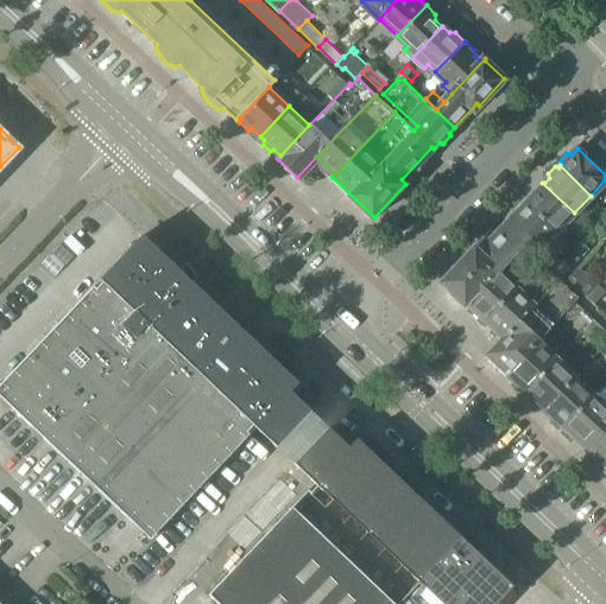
[(528,201),(526,201),(559,230),(574,213),(542,183),(540,182),(526,196),(528,201)]
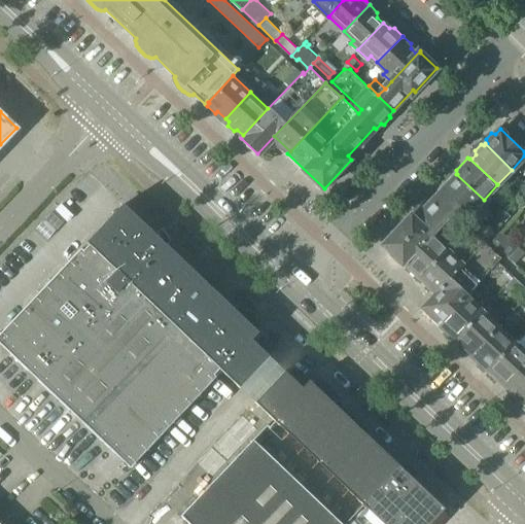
[(447,185),(441,190),(457,206),(465,213),(467,216),(484,200),(456,174),(455,174),(455,176),(451,175),(445,182),(447,185)]
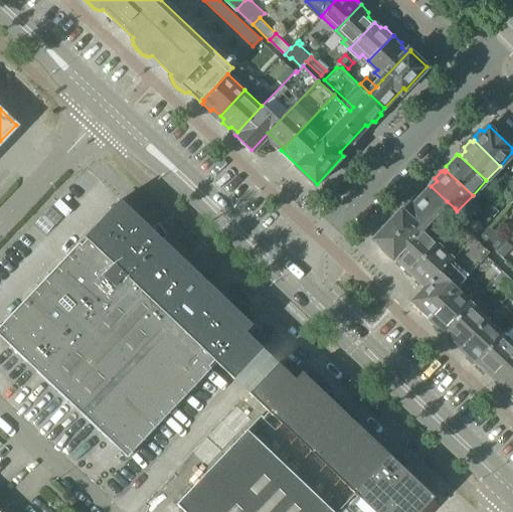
[(422,227),(439,210),(447,201),(431,186),(404,214),(401,210),(375,238),(394,258),(422,227)]
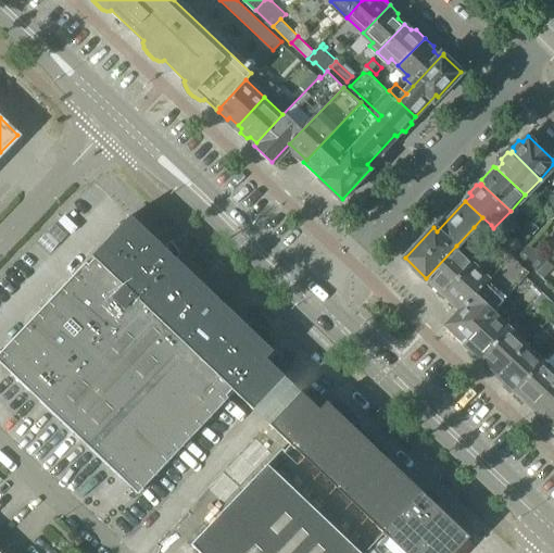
[(0,352),(0,361),(48,406),(177,258),(131,214),(92,254),(96,258),(89,263),(87,261),(0,352)]
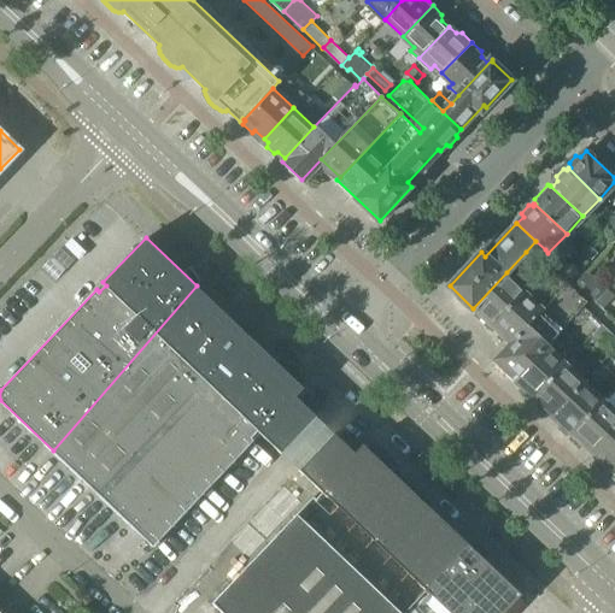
[(536,241),(526,252),(536,260),(545,249),(536,241)]
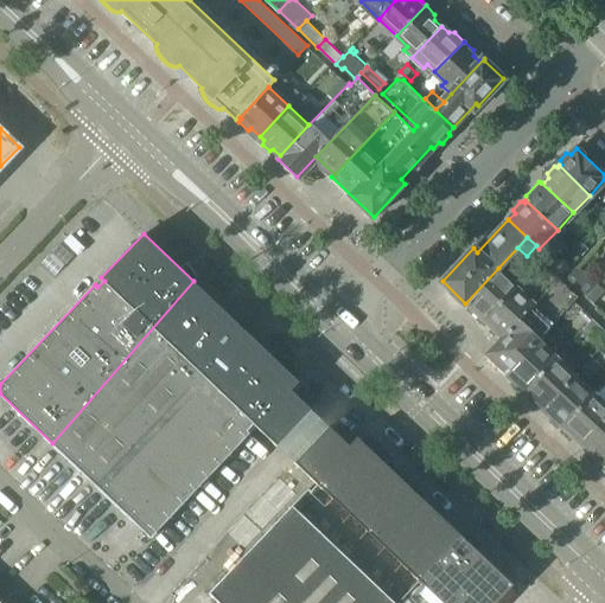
[(573,249),(580,255),(581,256),(588,248),(581,241),(573,249)]
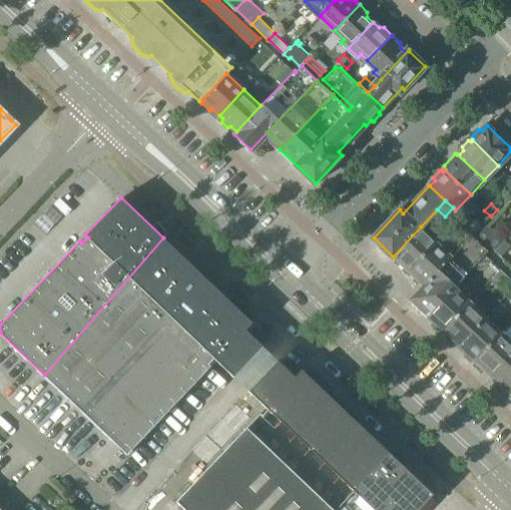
[(36,221),(47,232),(63,215),(51,205),(36,221)]
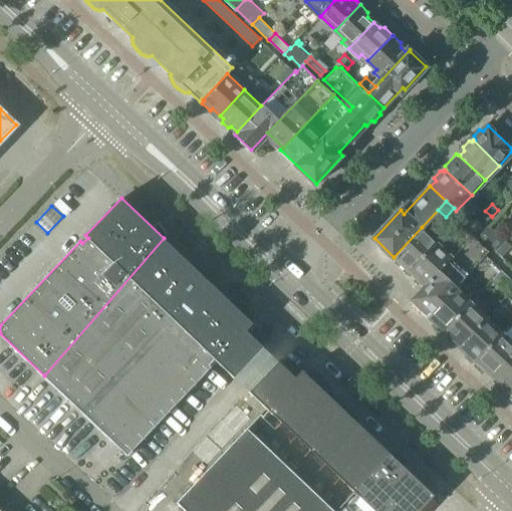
[(476,218),(470,224),(477,231),(483,225),(476,218)]
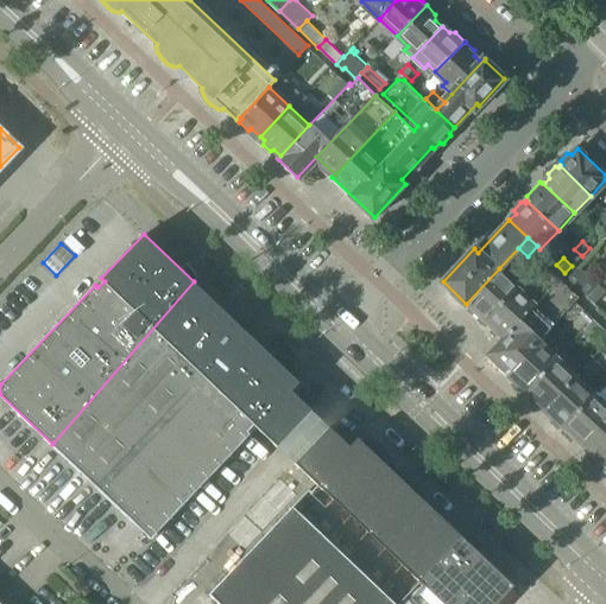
[(485,320),(504,338),(560,279),(543,262),(519,287),(517,286),(485,320)]
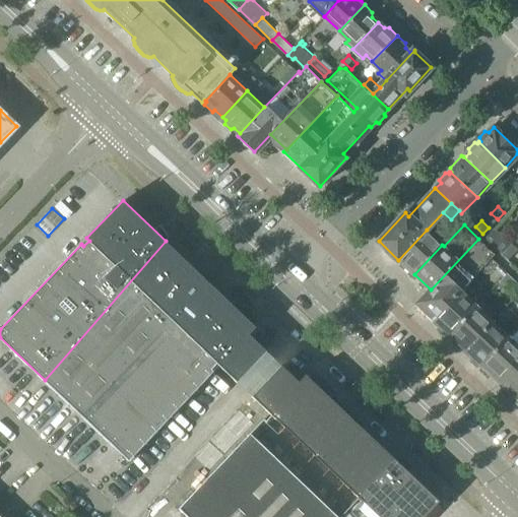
[(484,238),(502,253),(507,247),(513,241),(506,235),(503,235),(495,228),(484,238)]
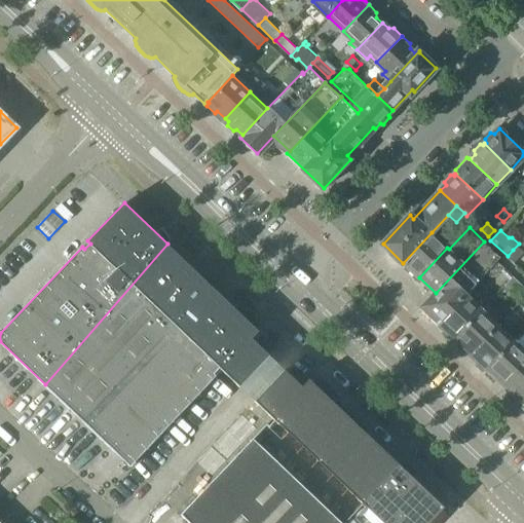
[(403,263),(419,277),(447,248),(432,232),(403,263)]
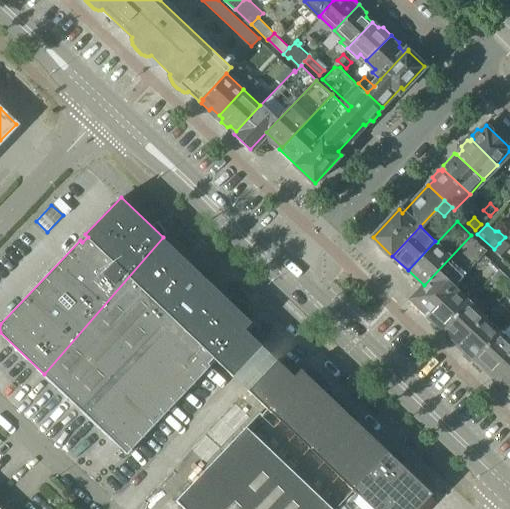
[(428,313),(452,287),(480,258),(485,253),(488,250),(471,235),(424,285),(410,300),(422,312),(424,309),(428,313)]
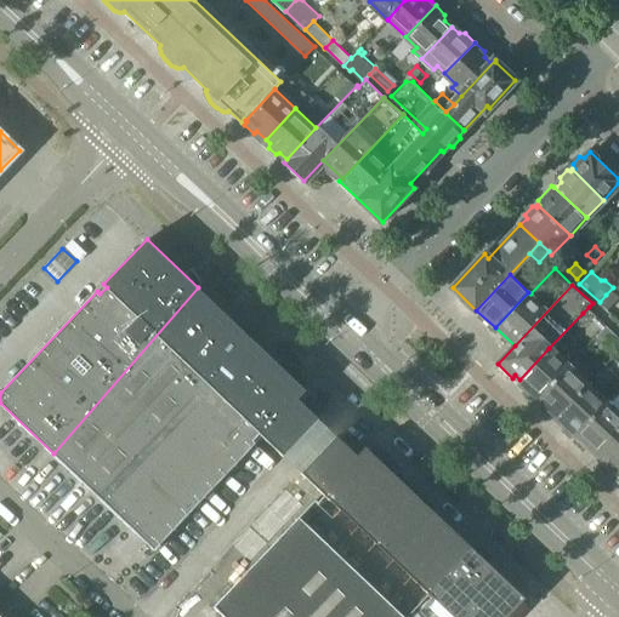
[(198,287),(54,453),(155,549),(256,443),(254,440),(260,433),(284,456),(319,418),(299,399),(307,390),(198,287)]
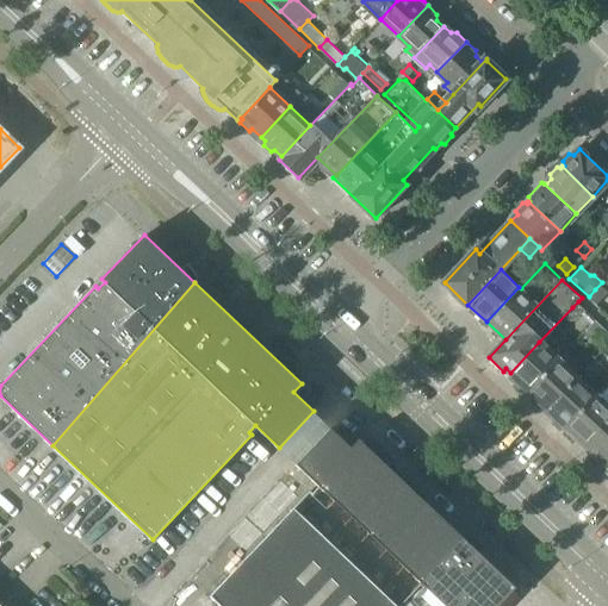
[(589,297),(607,314),(607,300),(595,289),(589,297)]
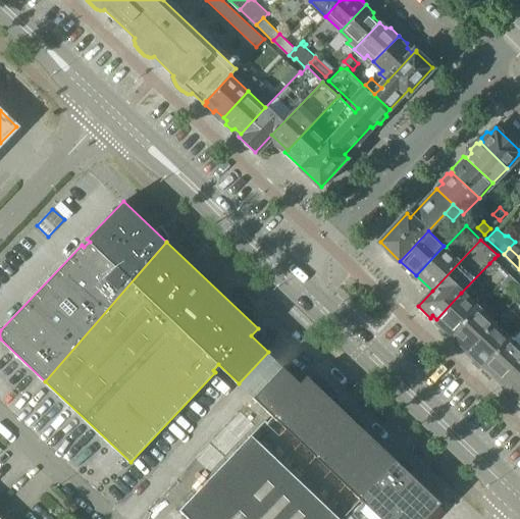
[(489,263),(506,278),(511,273),(495,258),(489,263)]
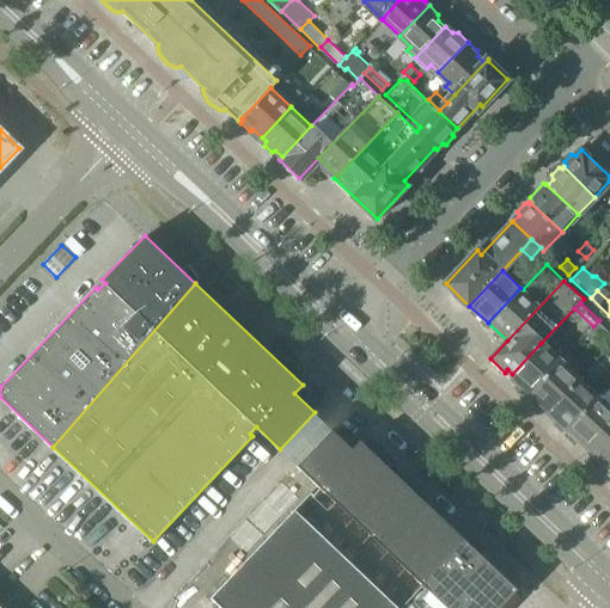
[(593,326),(609,342),(609,331),(599,320),(593,326)]
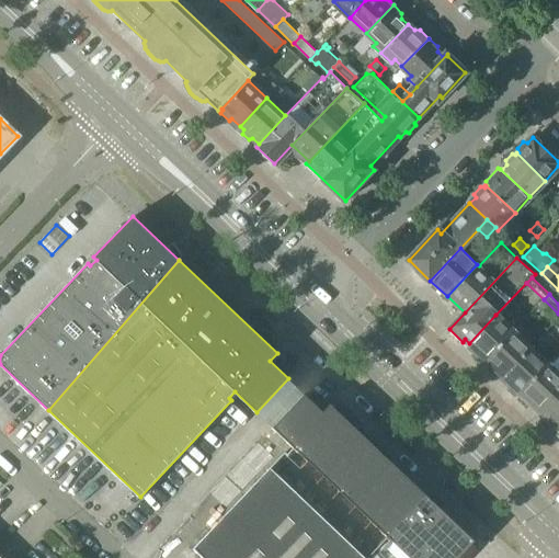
[(475,353),(485,363),(514,331),(495,315),(469,343),(476,349),(475,353)]
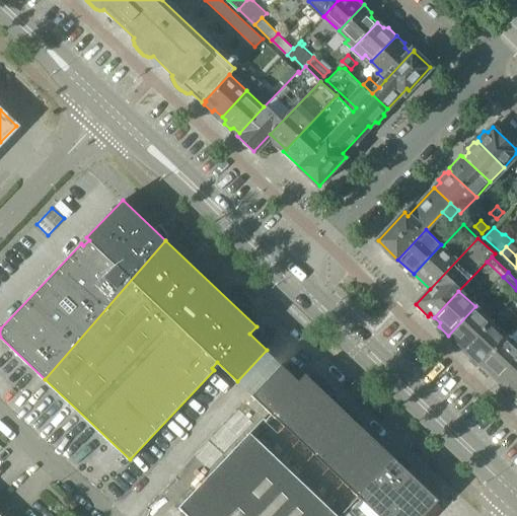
[(460,343),(466,348),(492,321),(475,306),(448,336),(457,344),(460,343)]
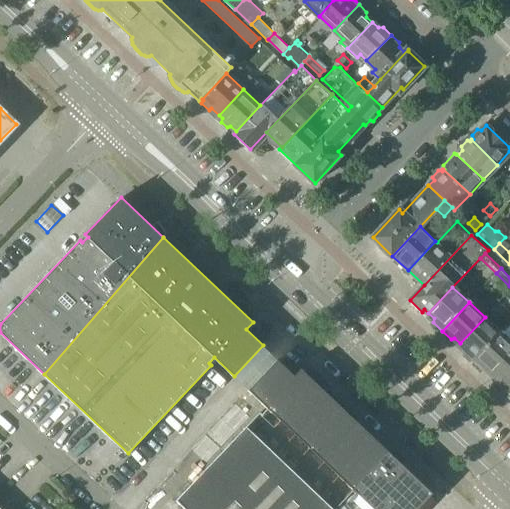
[(465,352),(474,360),(500,332),(485,317),(460,343),(466,348),(465,352)]
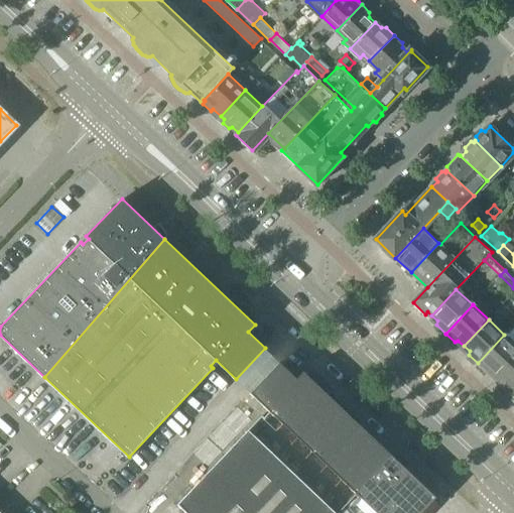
[(490,371),(496,376),(513,356),(513,343),(504,335),(478,363),(486,372),(490,371)]
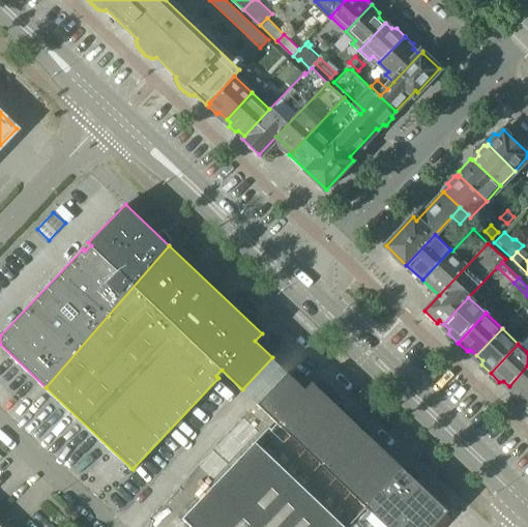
[(524,401),(525,402),(527,400),(527,366),(509,386),(515,391),(514,396),(520,402),(524,401)]
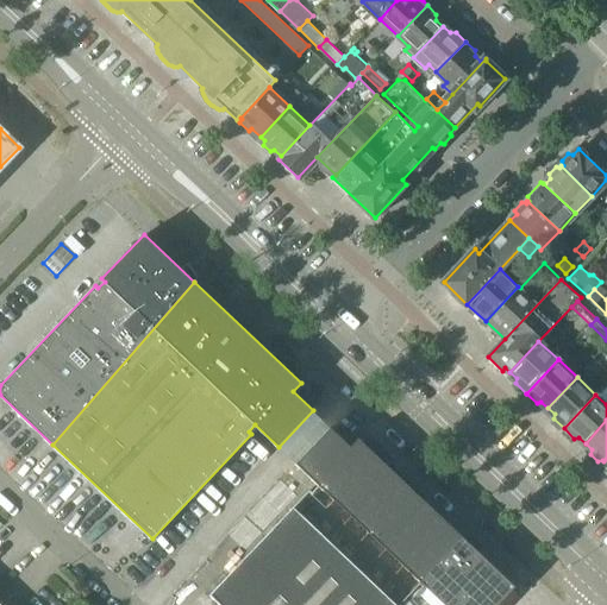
[(211,594),(221,604),(396,604),(463,536),(358,438),(351,446),(330,427),(295,462),(319,485),(313,492),(310,489),(211,594)]
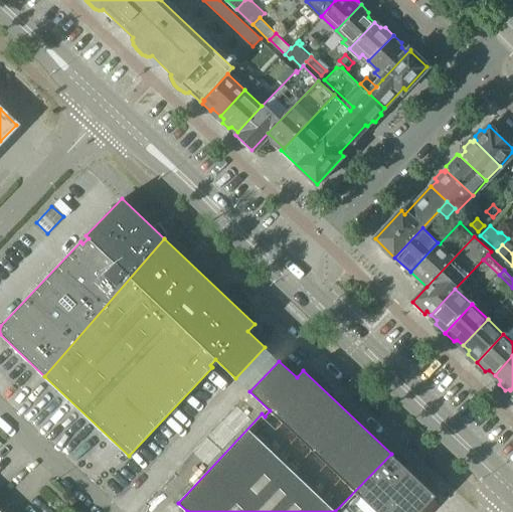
[(391,454),(335,511),(419,511),(436,496),(391,454)]
